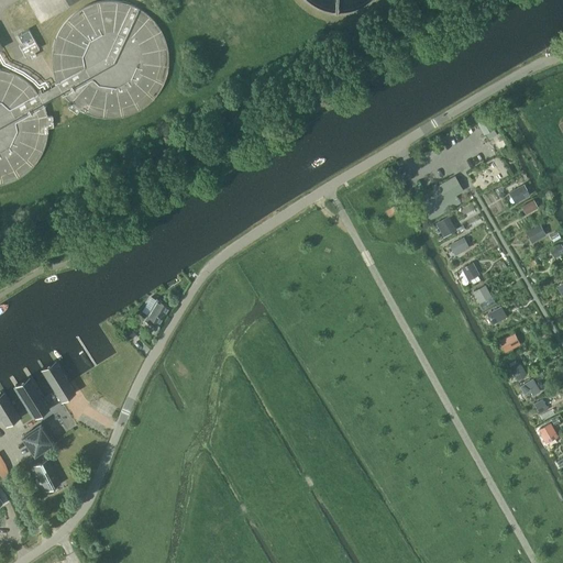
[(53,46),(52,51),(51,54),(51,61),(51,68),(52,75),(54,81),(57,87),(61,95),(65,100),(70,105),(76,109),(80,112),(88,116),(96,118),(102,119),(109,120),(117,120),(123,118),(130,116),(136,113),(143,109),(148,105),(154,100),(158,95),(162,88),(165,81),(167,75),(168,68),(168,61),(168,54),(167,47),(165,40),(162,34),(158,28),(154,22),(148,17),(143,12),(138,9),(131,6),(123,3),(117,2),(110,2),(102,2),(96,3),(89,6),(83,9),(76,12),(70,17),(65,22),(61,28),(57,33),(54,40),(53,46)]
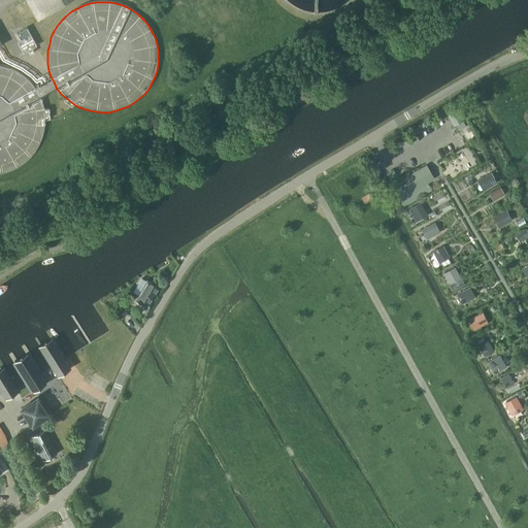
[(21,39),(18,41),(24,53),(28,51),(31,54),(34,52),(32,48),(37,45),(27,27),(17,33),(21,39)]
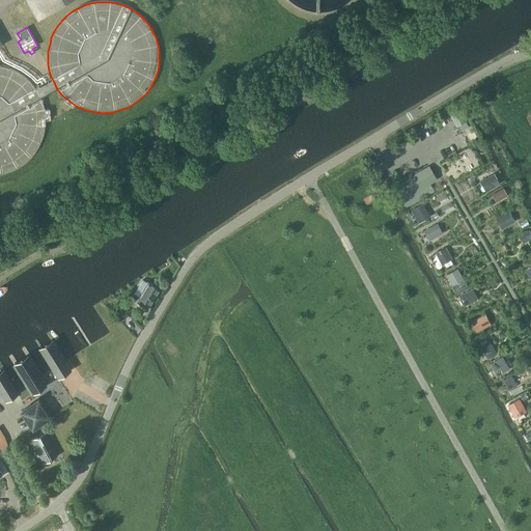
[(43,132),(44,127),(44,124),(44,118),(43,111),(40,105),(38,99),(35,93),(31,87),(27,82),(22,78),(16,75),(10,72),(7,71),(3,70),(0,67),(0,175),(5,175),(11,172),(18,169),(23,165),(28,161),(32,156),(36,150),(39,144),(42,138),(43,132)]
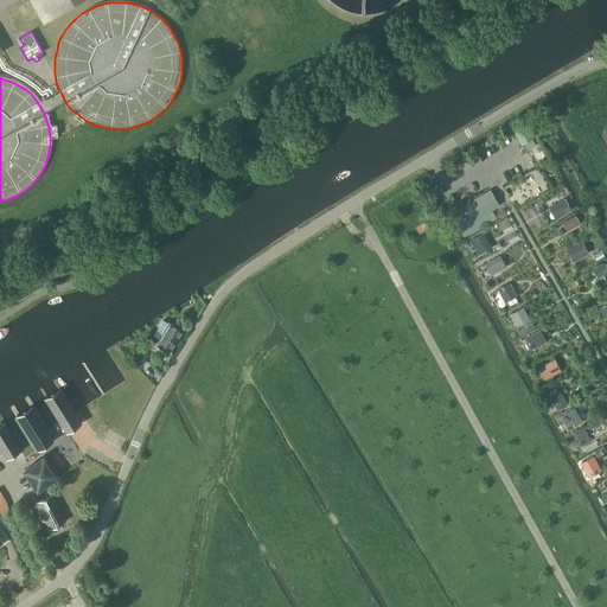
[(523,145),(532,139),(524,123),(515,129),(523,145)]
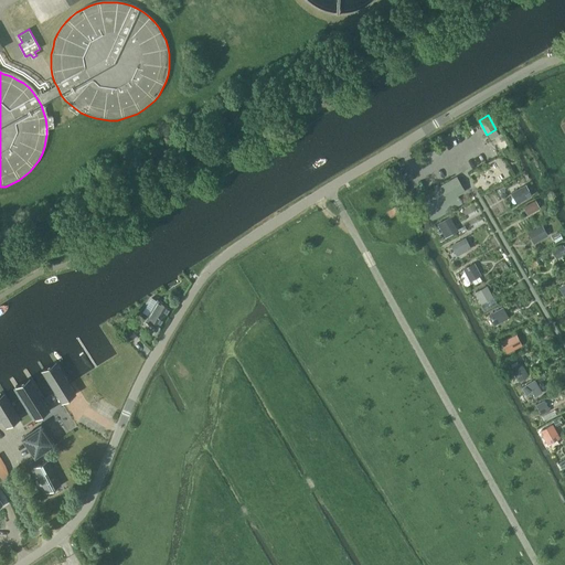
[(465,191),(458,180),(457,178),(440,188),(438,184),(435,187),(436,190),(418,200),(432,221),(462,203),(458,194),(465,191)]
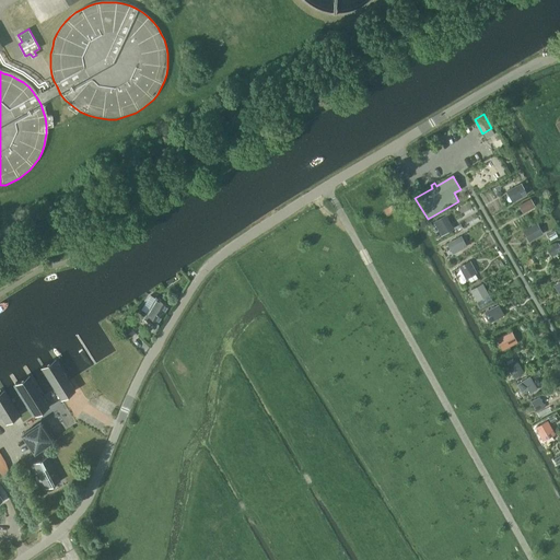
[(521,183),(510,189),(515,200),(527,194),(521,183)]
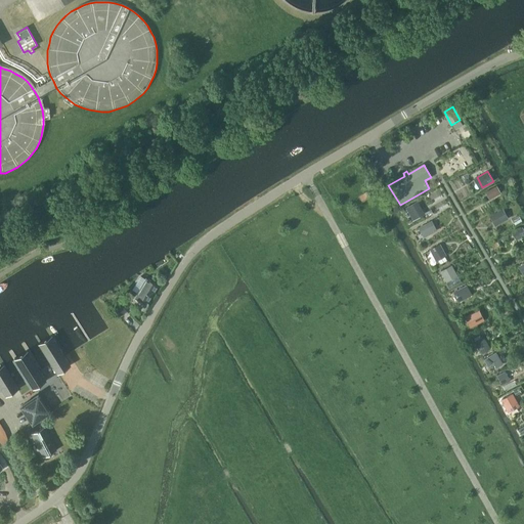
[(496,186),(487,191),(491,198),(500,192),(496,186)]
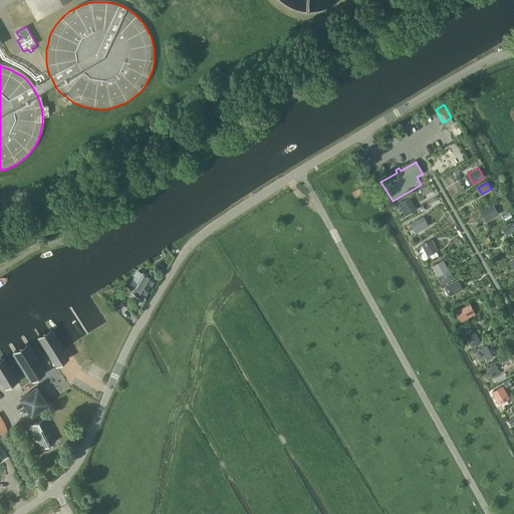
[(363,193),(359,187),(351,192),(355,198),(363,193)]
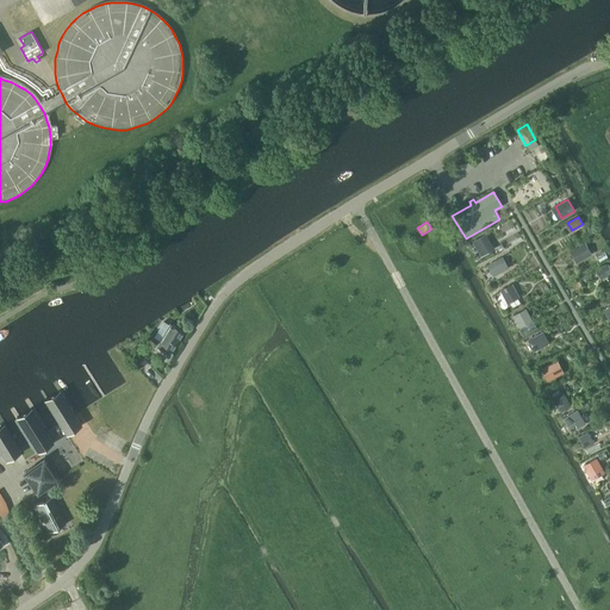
[(486,235),(475,241),(481,253),(493,246),(486,235)]
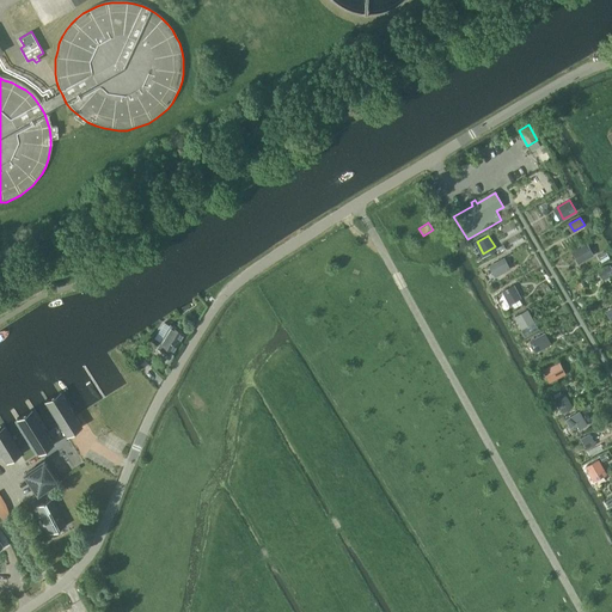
[(587,244),(575,251),(580,262),(592,255),(587,244)]
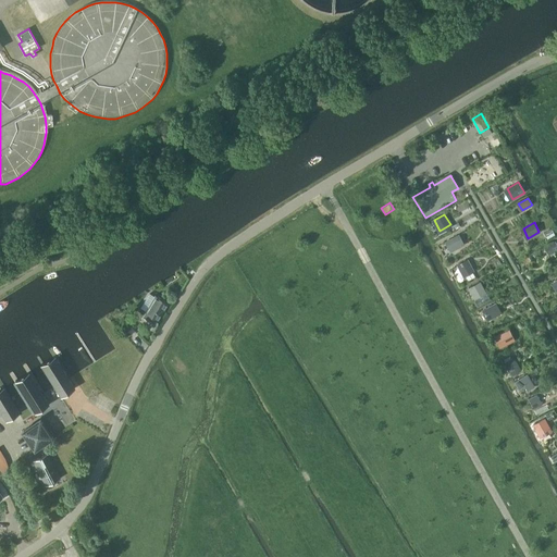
[(459,235),(445,243),(449,249),(457,245),(459,247),(463,245),(459,235)]
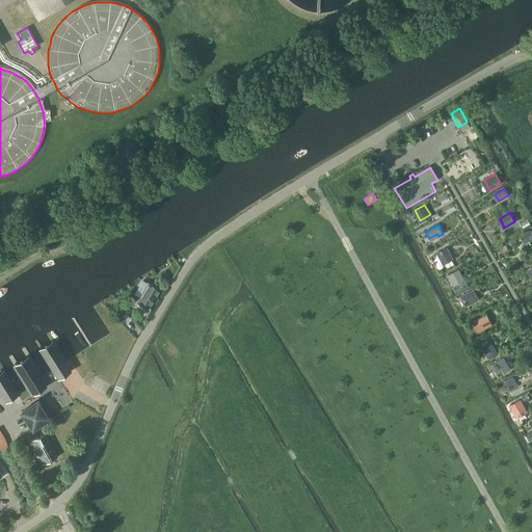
[(531,235),(530,231),(523,235),(527,241),(531,238),(531,235)]
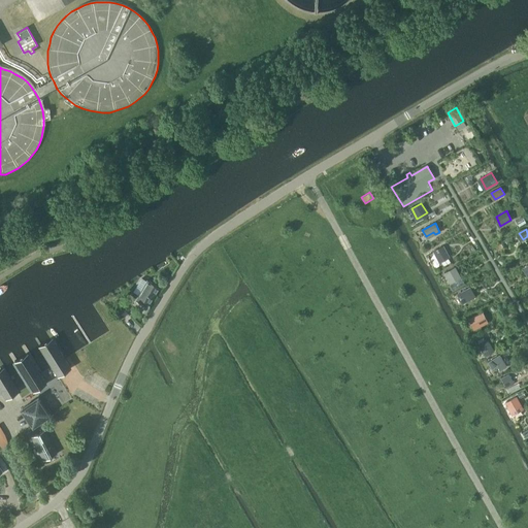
[(442,246),(433,252),(439,262),(449,257),(442,246)]
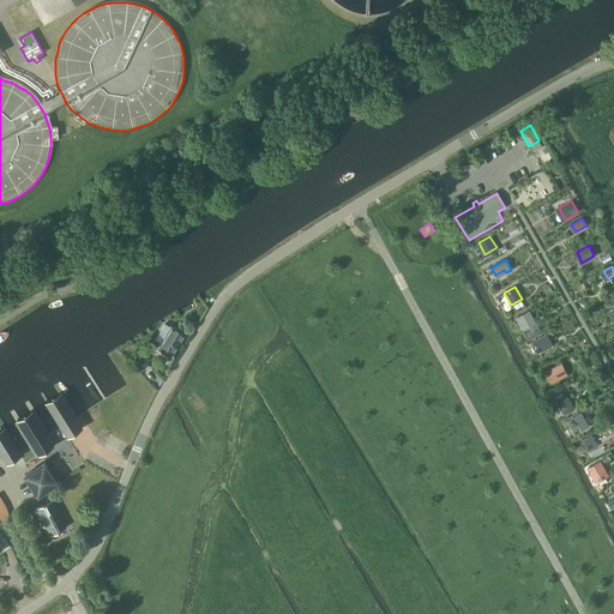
[(529,311),(516,318),(521,327),(534,320),(529,311)]
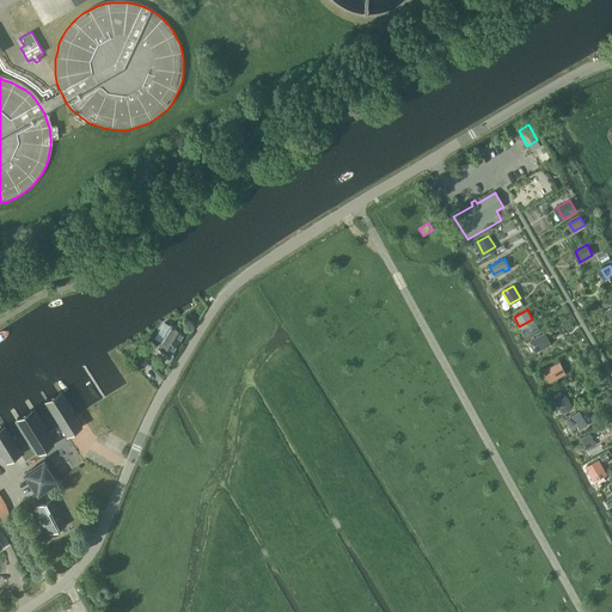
[(160,342),(157,348),(170,356),(173,349),(175,350),(185,332),(171,324),(160,342)]
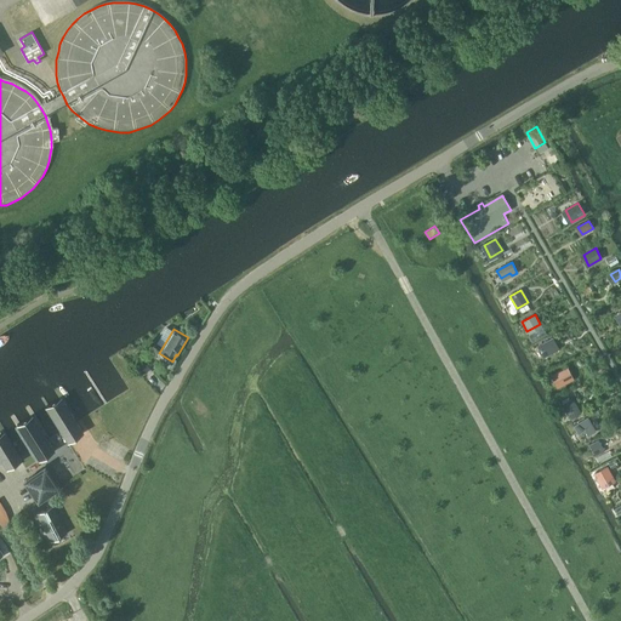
[(548,341),(537,346),(543,357),(554,351),(548,341)]
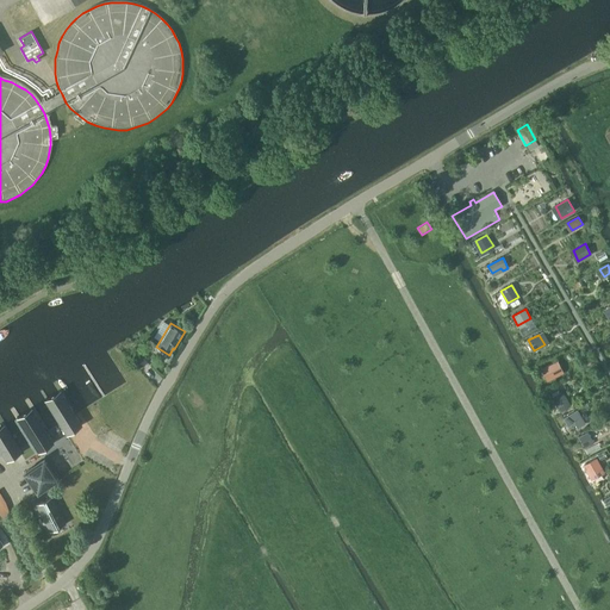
[(147,361),(137,352),(130,358),(139,367),(147,361)]
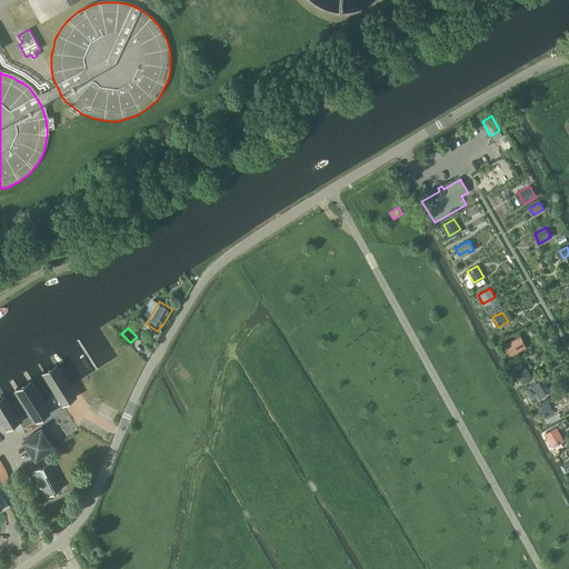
[(516,339),(505,345),(510,355),(521,349),(516,339)]
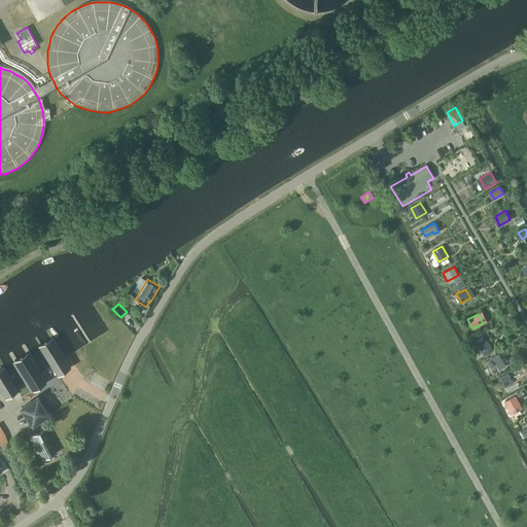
[(51,337),(39,345),(53,366),(58,375),(71,367),(51,337)]
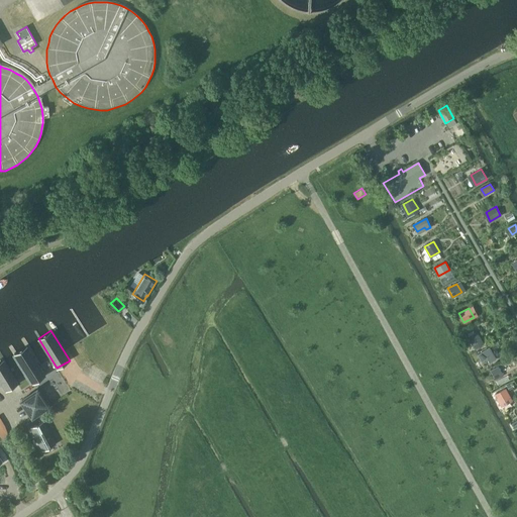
[(473,331),(468,334),(469,336),(468,336),(475,348),(483,343),(476,332),(475,333),(473,331)]
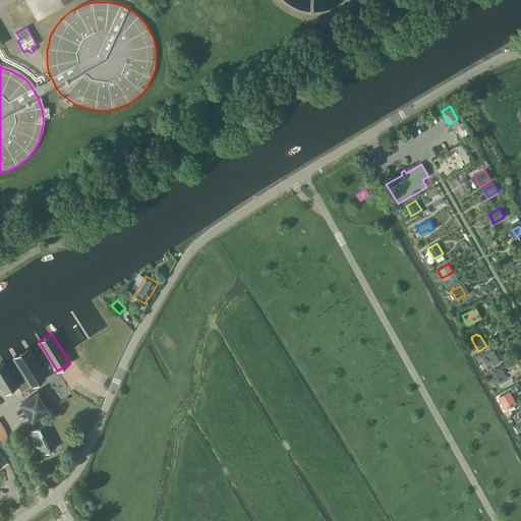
[(14,356),(33,386),(46,378),(26,348),(14,356)]
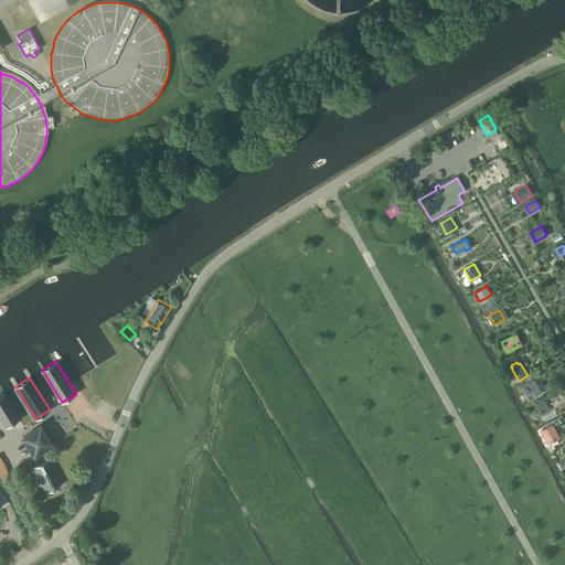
[(535,380),(523,387),(528,395),(533,392),(535,396),(542,392),(535,380)]
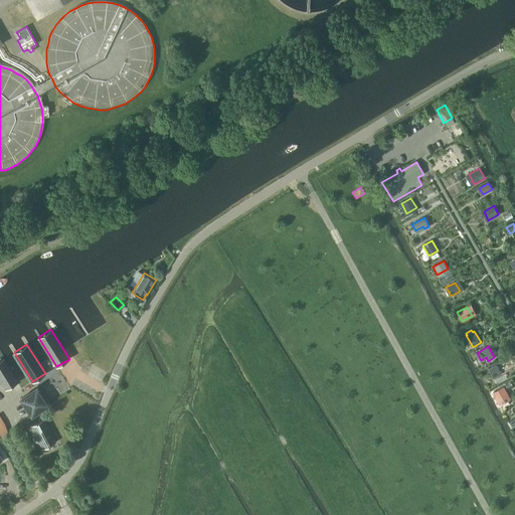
[(0,376),(2,375),(8,386),(16,381),(10,370),(3,359),(0,361),(0,376)]
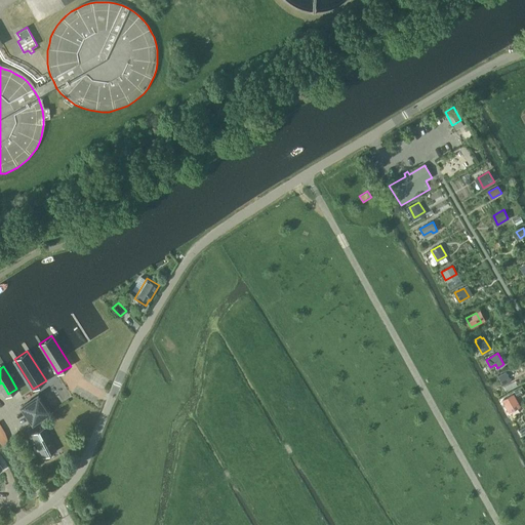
[(507,372),(498,376),(503,386),(512,381),(507,372)]
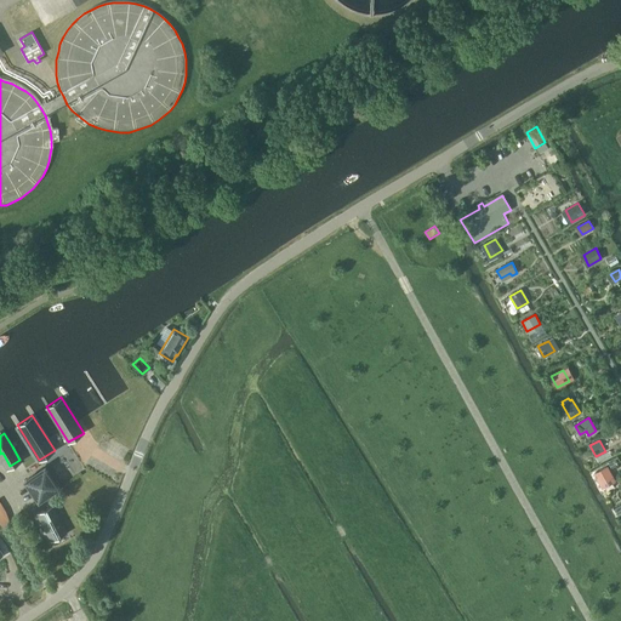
[(608,467),(594,473),(600,484),(614,477),(608,467)]
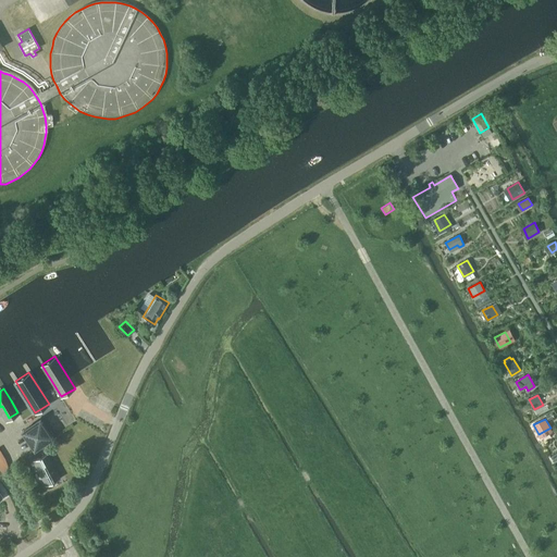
[(39,420),(23,431),(35,448),(51,436),(39,420)]
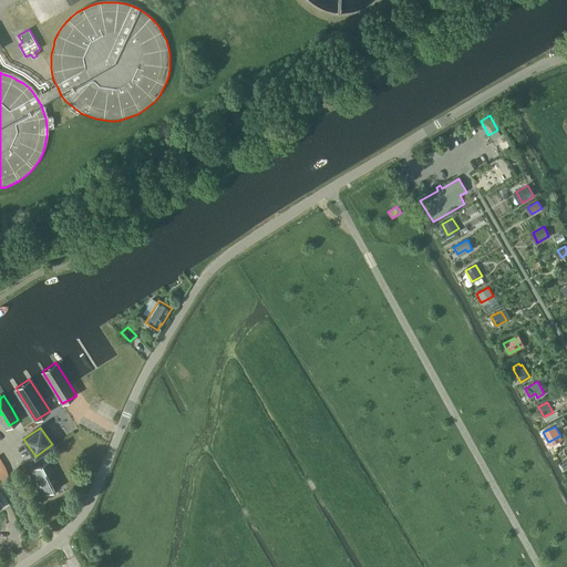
[(33,468),(47,494),(61,487),(48,462),(33,468)]
